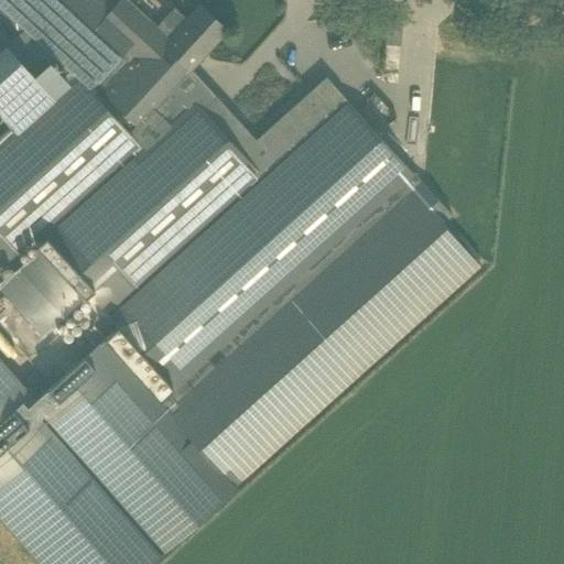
[(0,0),(0,1),(26,25),(26,26),(74,69),(84,78),(143,147),(190,106),(188,105),(172,89),(225,31),(198,7),(186,21),(174,10),(156,29),(126,0),(0,0)]
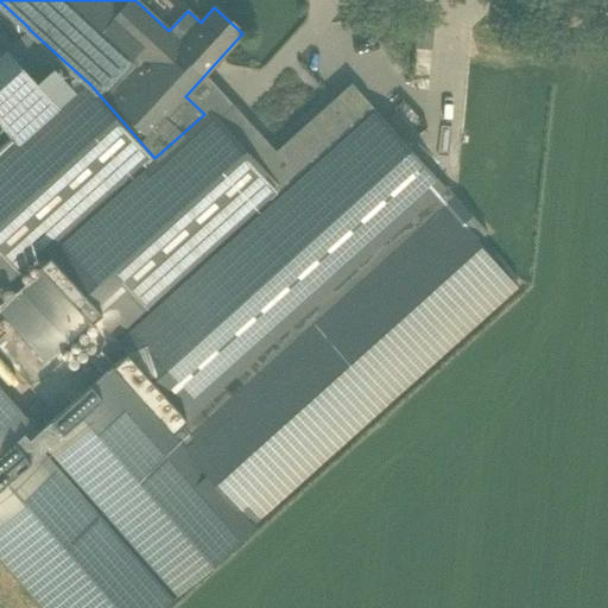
[(417,21),(416,49),(430,50),(432,23),(417,21)]
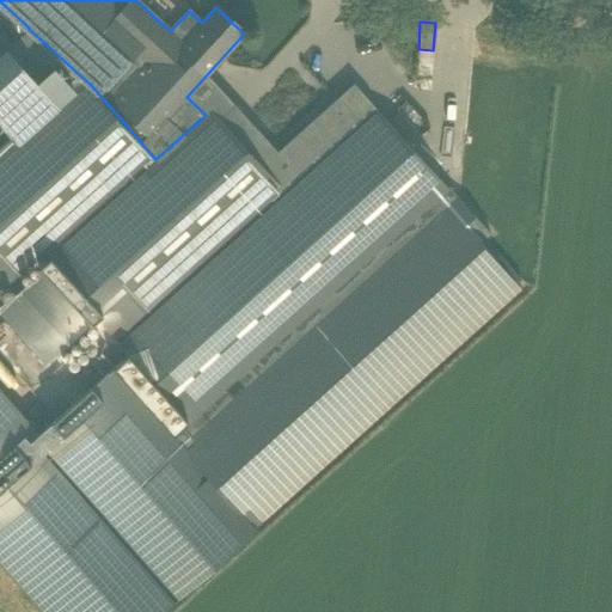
[(399,25),(398,32),(412,35),(414,26),(399,25)]
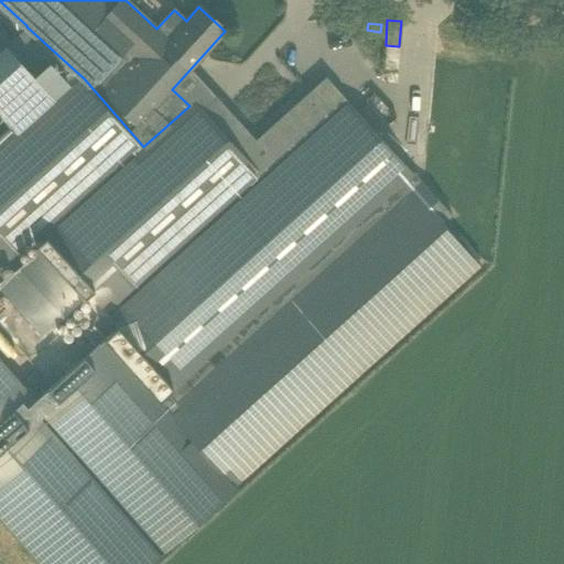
[(26,26),(0,50),(0,134),(74,69),(67,64),(26,26)]
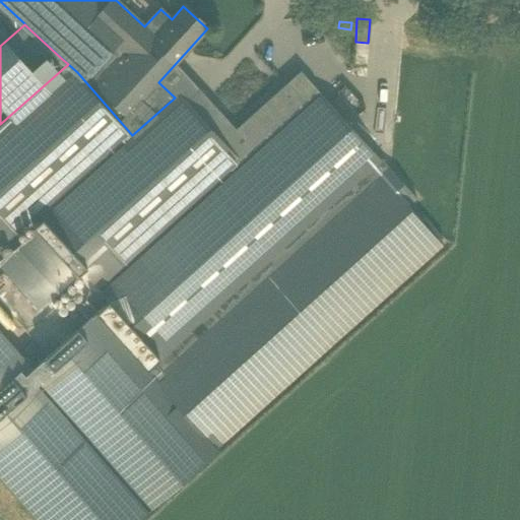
[(0,124),(0,246),(36,215),(39,218),(132,135),(77,72),(68,64),(0,124)]
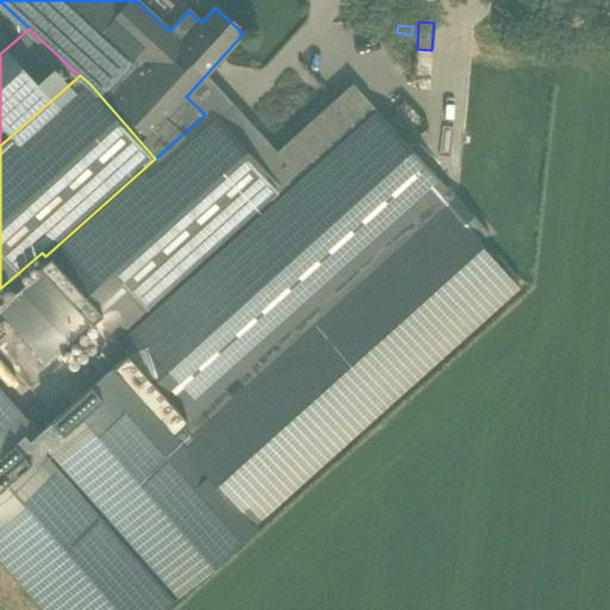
[(231,105),(215,120),(277,188),(355,117),(337,98),(275,154),(231,105)]
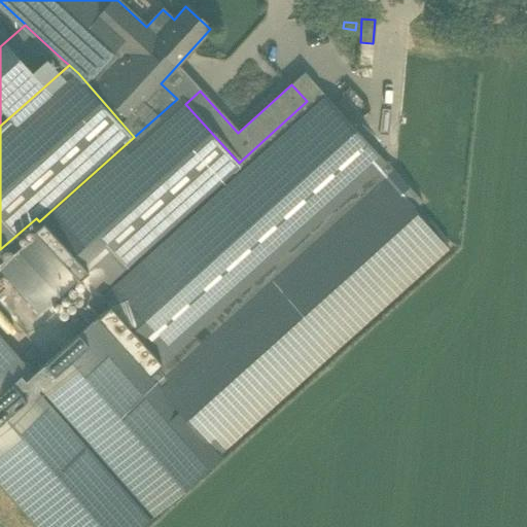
[(97,289),(92,293),(105,309),(98,315),(148,373),(155,366),(164,376),(329,227),(322,219),(385,162),(319,90),(307,101),(239,163),(97,289)]
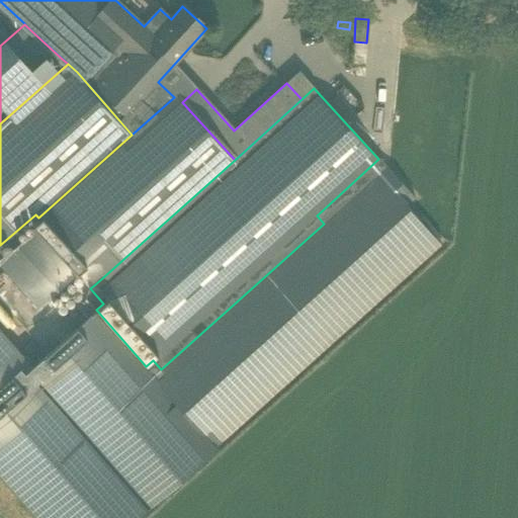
[(35,214),(0,245),(0,265),(37,309),(77,274),(90,288),(95,284),(235,160),(182,102),(175,94),(173,96),(174,97),(132,135),(38,218),(35,214)]
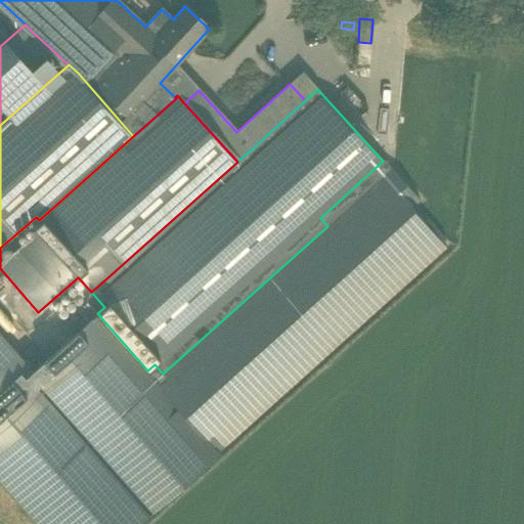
[(163,374),(156,380),(218,451),(445,247),(409,208),(420,200),(392,169),(328,226),(163,374)]
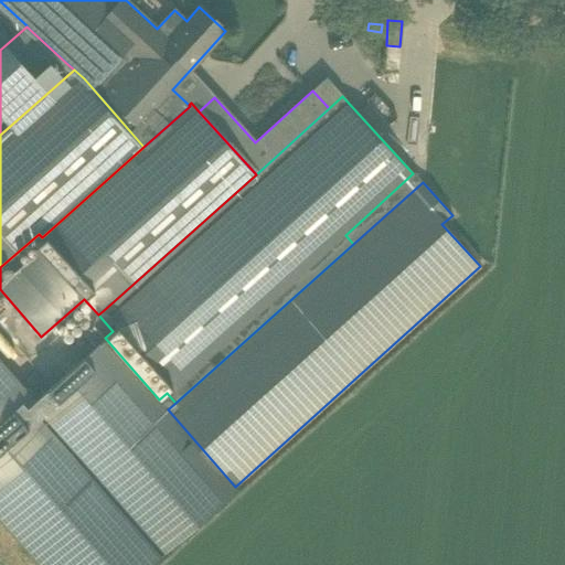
[(0,521),(39,564),(151,564),(237,489),(235,487),(168,409),(176,403),(167,393),(159,400),(105,338),(51,386),(34,400),(0,360),(0,521)]
